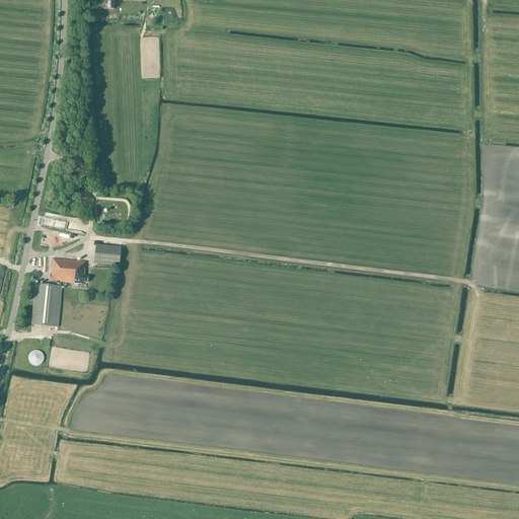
[(44,217),(43,225),(63,228),(64,221),(44,217)]
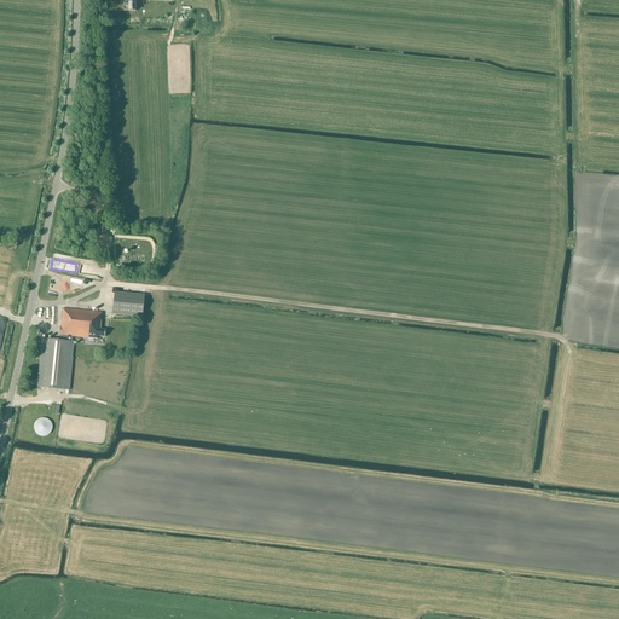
[(144,296),(114,293),(113,313),(143,317),(144,296)]
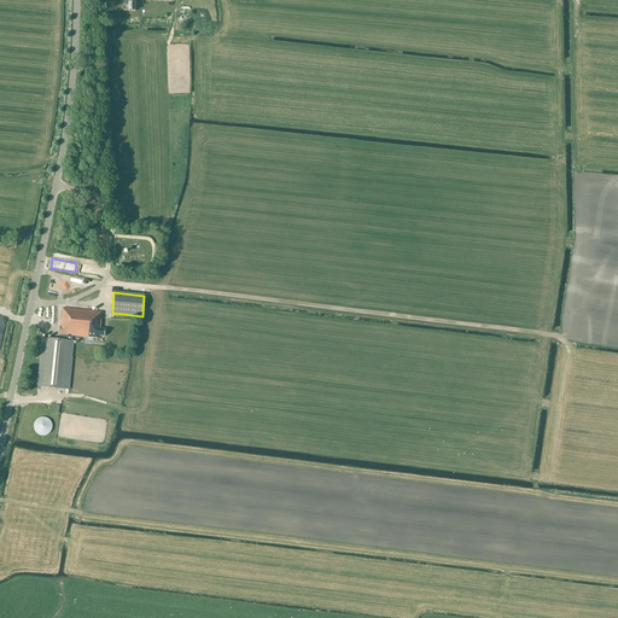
[(105,337),(106,330),(101,330),(103,318),(101,318),(101,313),(62,308),(59,334),(60,334),(73,336),(98,338),(98,336),(105,337)]
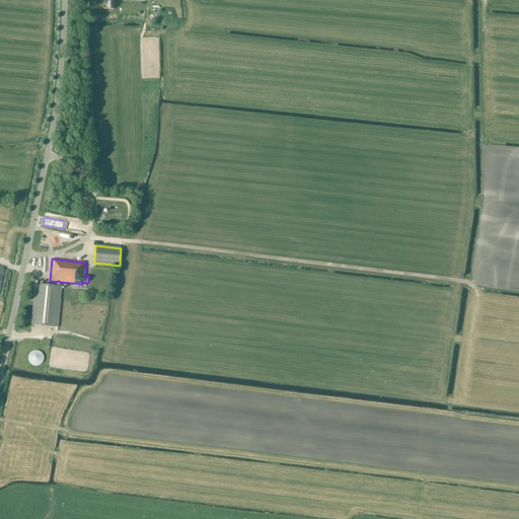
[(61,282),(51,281),(51,286),(35,284),(31,324),(58,327),(62,287),(61,287),(61,282)]
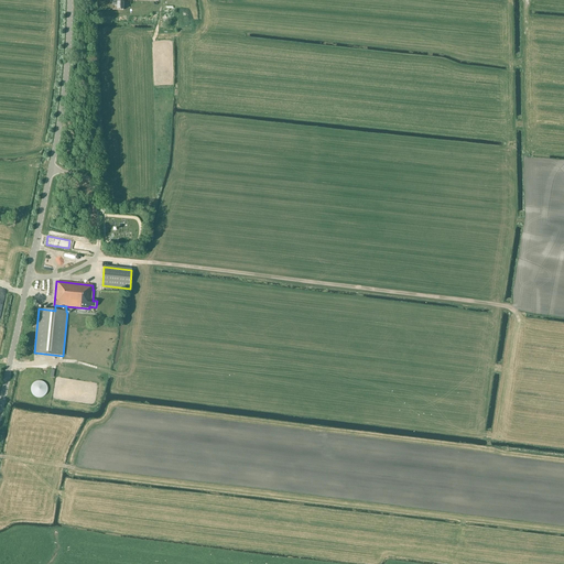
[(32,394),(34,396),(36,398),(39,398),(41,398),(43,397),(45,396),(46,393),(47,391),(47,389),(47,387),(45,384),(44,382),(42,381),(39,381),(36,381),(34,382),(32,384),(31,387),(31,389),(31,392),(32,394)]
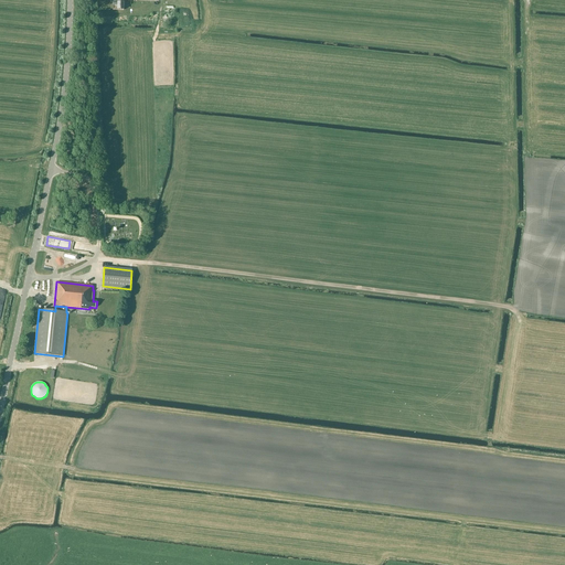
All buildings are outlined.
